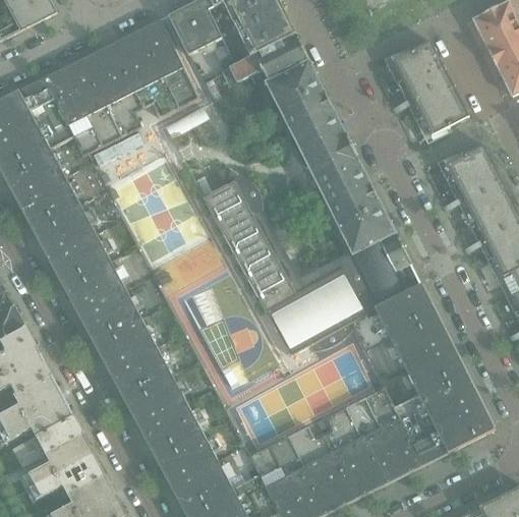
[(0,39),(56,11),(49,0),(30,0),(9,11),(13,20),(0,26),(0,39)]
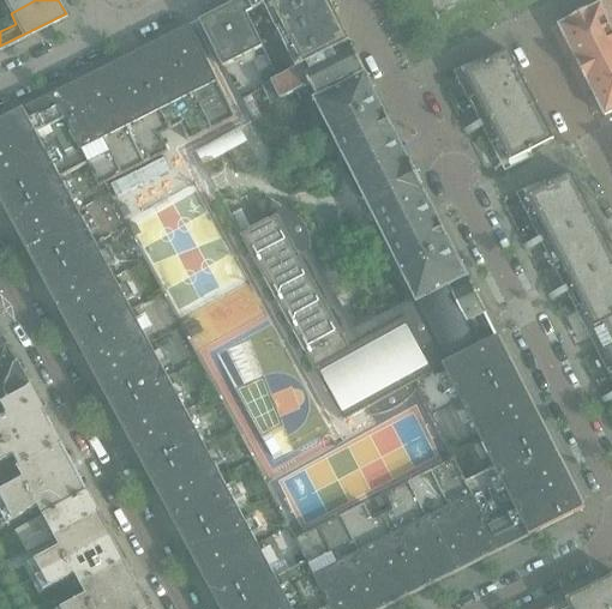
[(11,13),(35,0),(4,0),(11,13)]
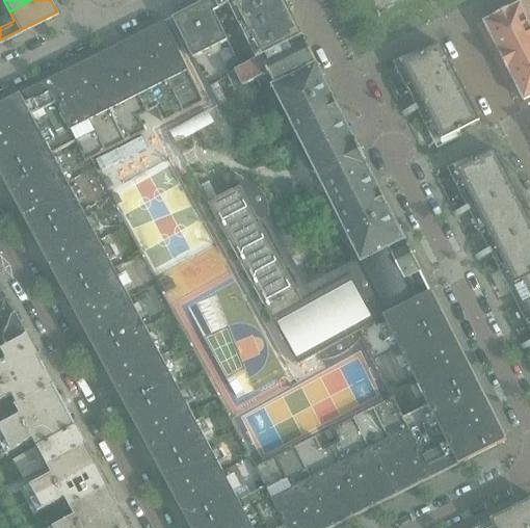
[(301,34),(285,0),(200,0),(170,15),(191,56),(227,38),(210,5),(219,0),(232,0),(260,54),(301,34)]
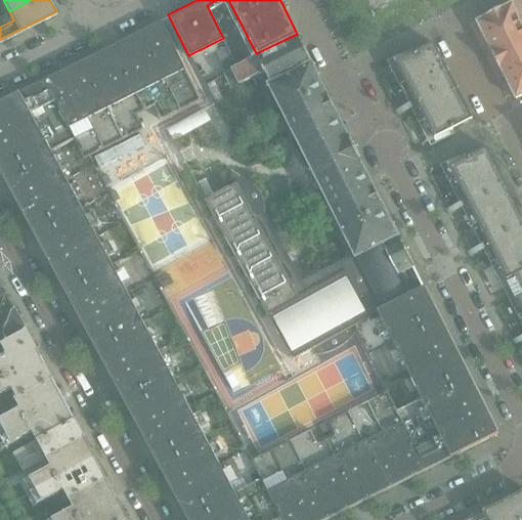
[(521,20),(511,0),(509,0),(499,4),(491,8),(485,12),(474,18),(480,30),(485,39),(521,20)]
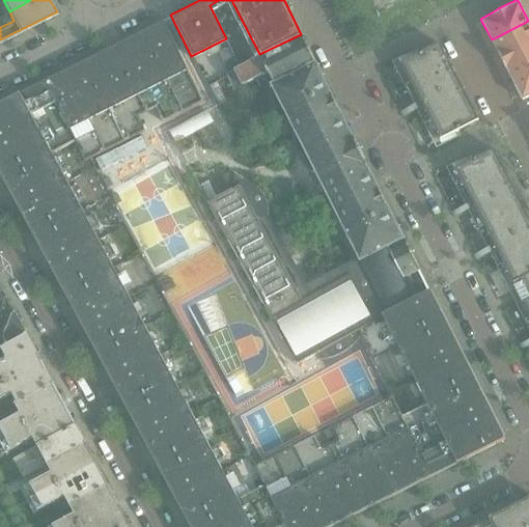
[(186,68),(171,39),(162,19),(19,91),(0,101),(0,171),(2,175),(51,151),(73,140),(83,159),(143,129),(136,114),(154,106),(161,120),(201,99),(186,68)]
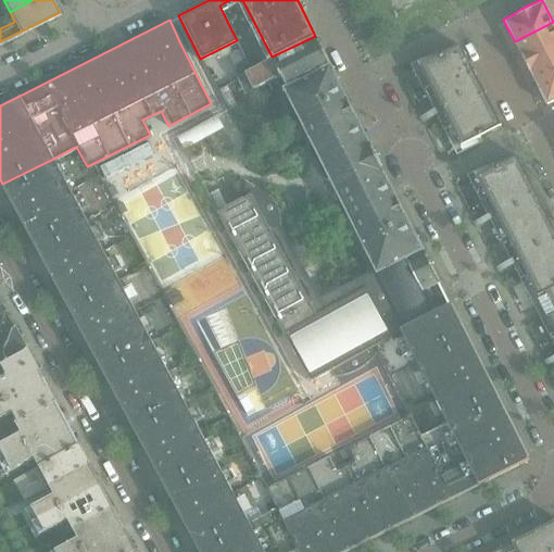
[(524,61),(553,45),(553,23),(553,22),(515,41),(519,51),(524,61)]
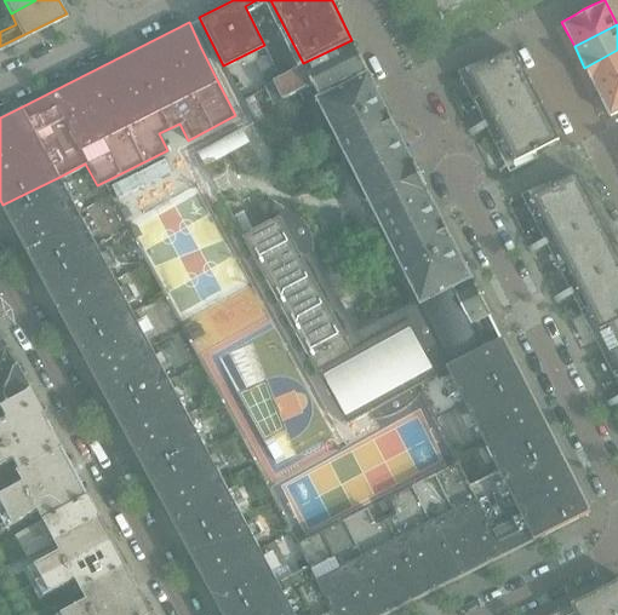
[(355,329),(312,249),(310,239),(308,229),(303,222),(298,217),(291,211),(279,207),(278,216),(265,222),(251,229),(241,235),(344,423),(438,372),(435,369),(445,366),(480,346),(468,322),(488,311),(470,274),(463,264),(427,191),(423,180),(415,165),(408,155),(385,110),(372,84),(368,72),(352,40),(303,63),(278,76),(272,80),(263,84),(273,101),(281,98),(310,82),(318,95),(314,97),(416,299),(355,329)]
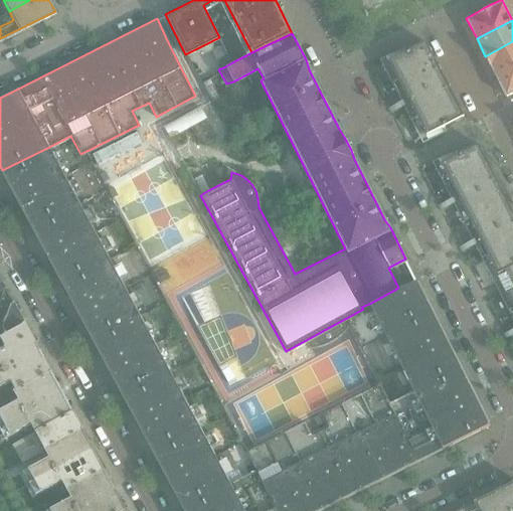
[(390,81),(434,59),(429,48),(430,47),(424,40),(423,39),(401,51),(398,46),(378,57),(390,81)]
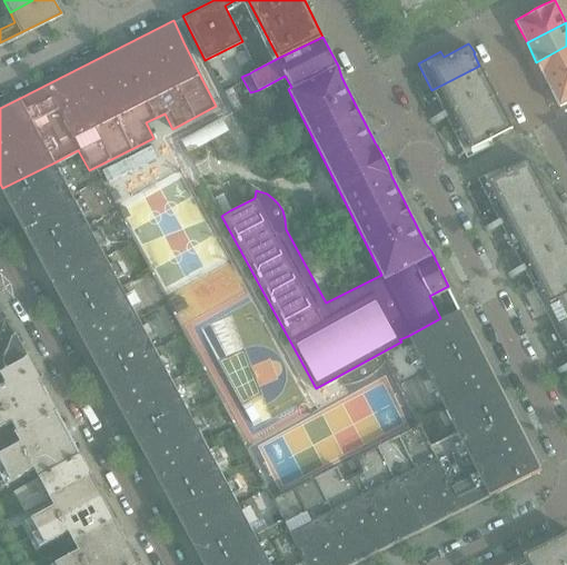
[(546,80),(566,69),(566,46),(536,62),(541,70),(546,80)]
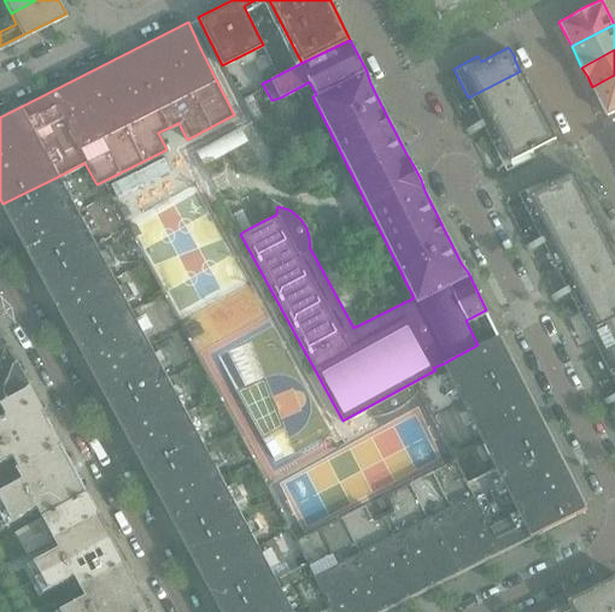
[(549,127),(538,105),(525,80),(526,78),(520,71),(468,98),(479,118),(481,125),(485,133),(504,169),(529,156),(527,151),(554,136),(554,135),(550,125),(549,127)]
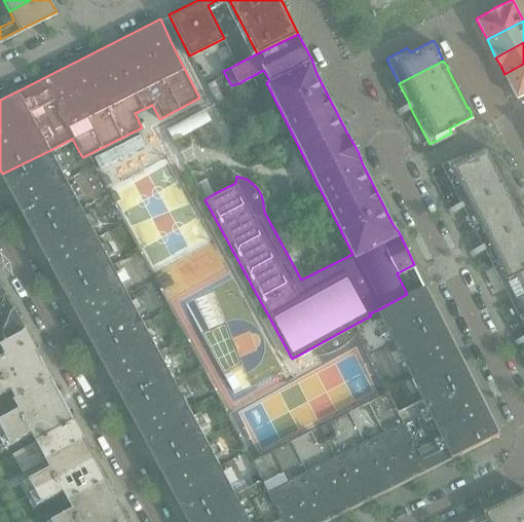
[(523,64),(504,74),(509,83),(515,96),(523,90),(523,64)]
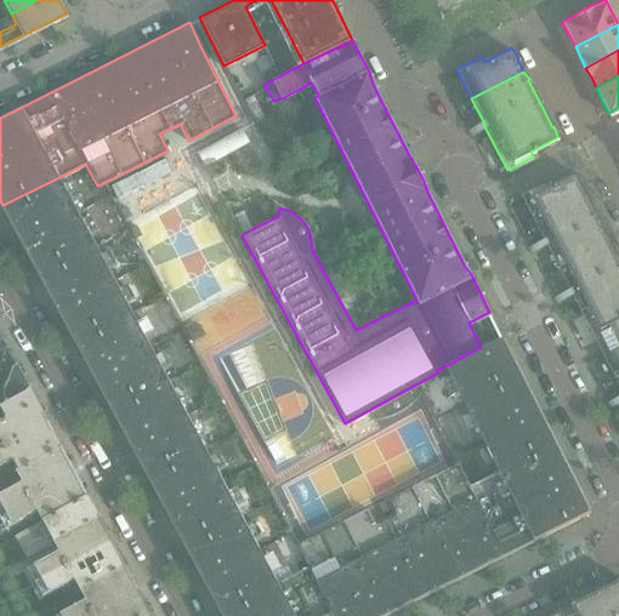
[(263,115),(253,93),(243,98),(254,120),(263,115)]
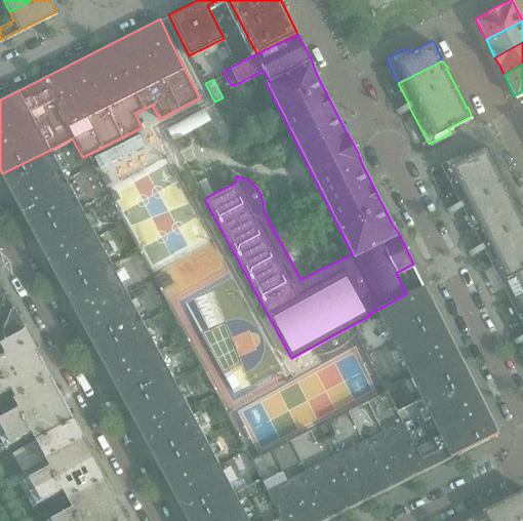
[(173,138),(210,118),(204,107),(167,127),(173,138)]
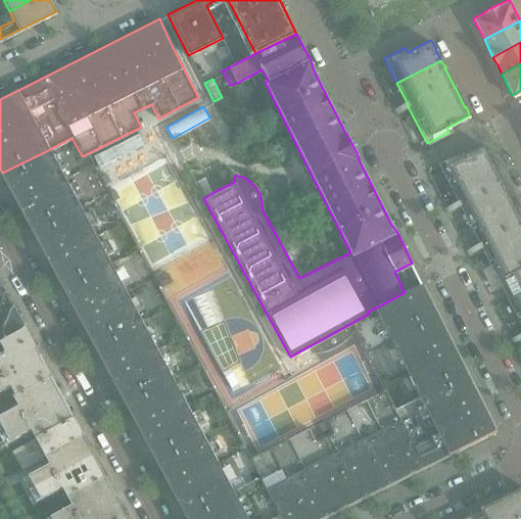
[(97,166),(147,141),(142,131),(92,155),(97,166)]
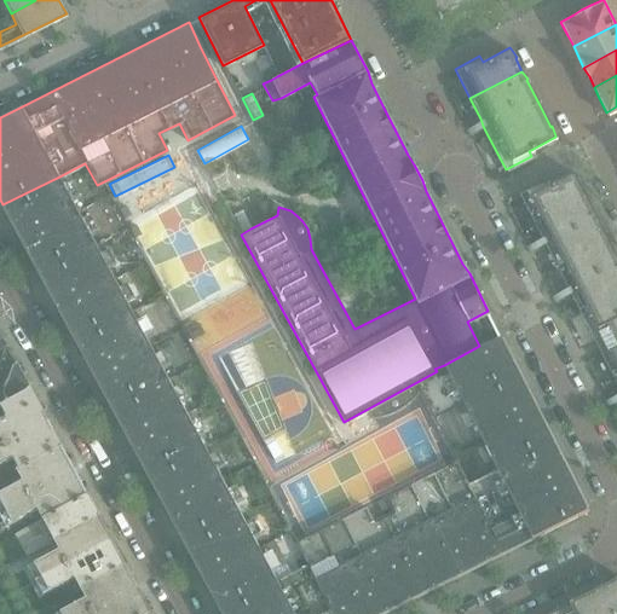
[(603,227),(588,201),(578,180),(580,180),(574,172),(572,171),(546,184),(542,179),(518,191),(536,229),(543,242),(554,265),(607,238),(606,236),(604,227),(603,227)]
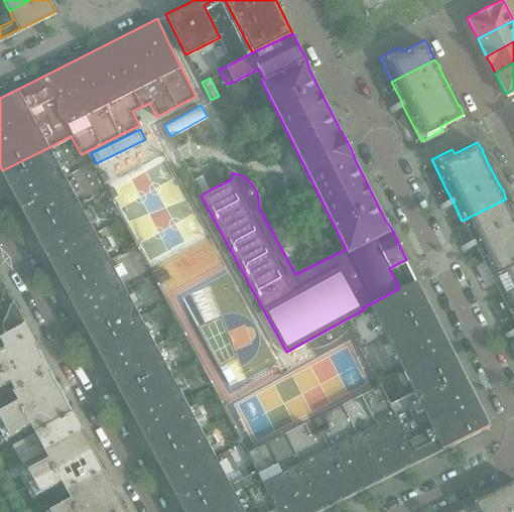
[(79,203),(63,174),(49,147),(2,170),(32,227),(79,203)]
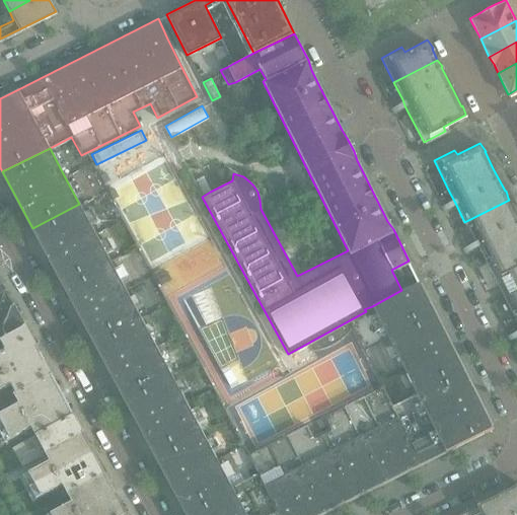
[(210,189),(202,173),(194,178),(202,194),(210,189)]
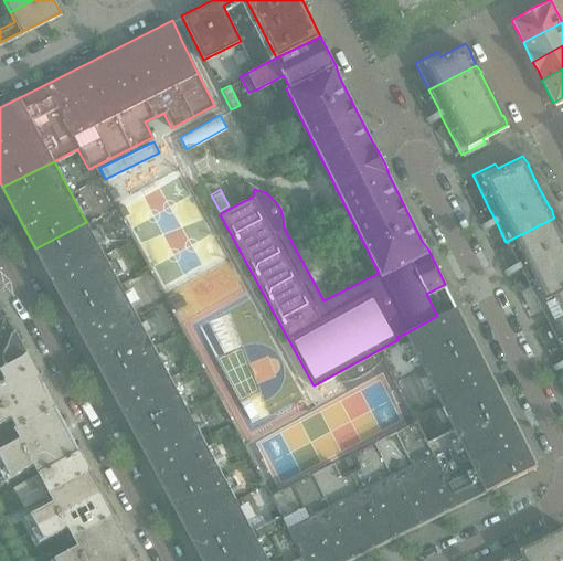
[(562,234),(559,225),(560,224),(554,218),(506,242),(537,302),(562,286),(562,234)]
